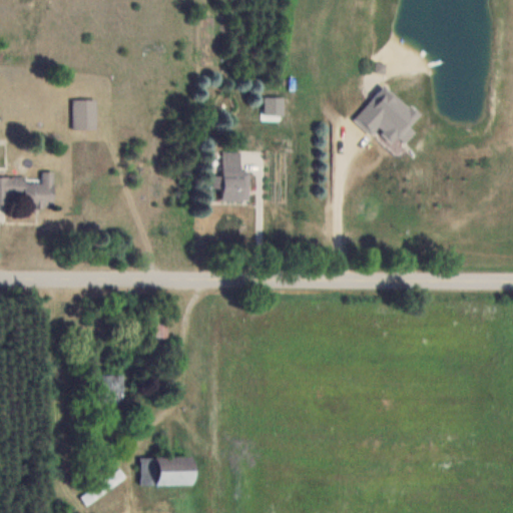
[(96,129),(96,98),(73,98),(73,129),(96,129)]
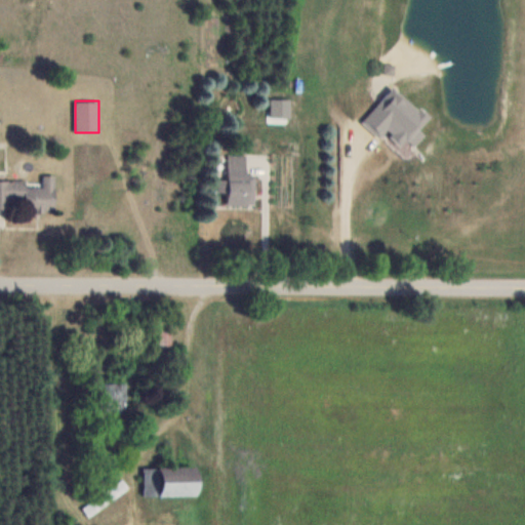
[(255,174),(246,174),(246,154),(228,154),(228,206),(255,205),(255,174)]
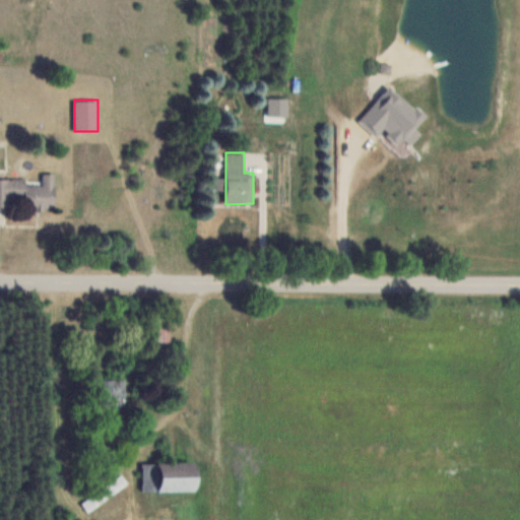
[(55,174),(43,174),(43,185),(25,185),(25,179),(0,178),(0,208),(55,208),(55,174)]
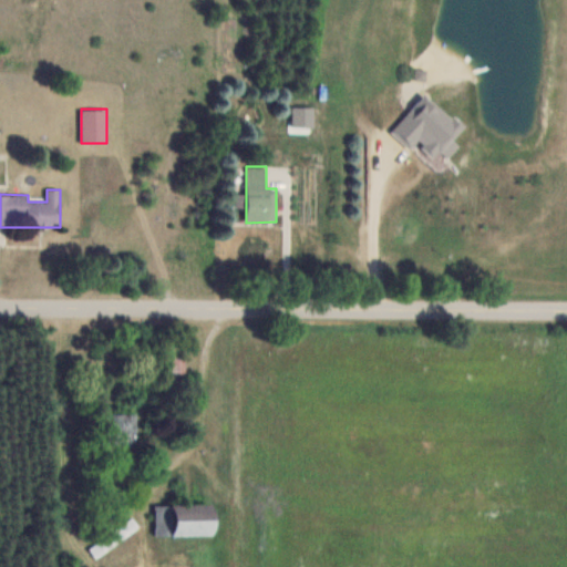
[(185,374),(185,347),(169,347),(169,374),(185,374)]
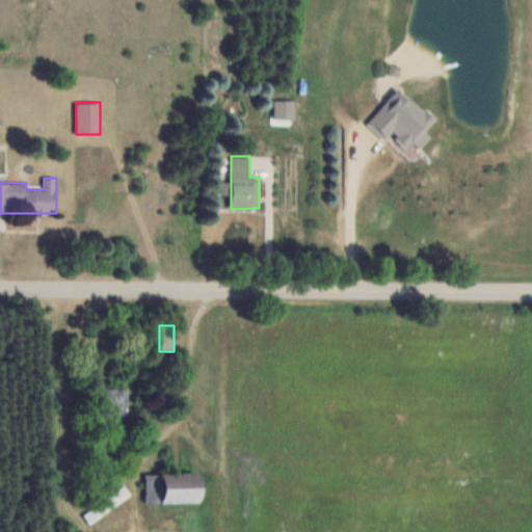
[(128,418),(128,390),(105,390),(105,418),(128,418)]
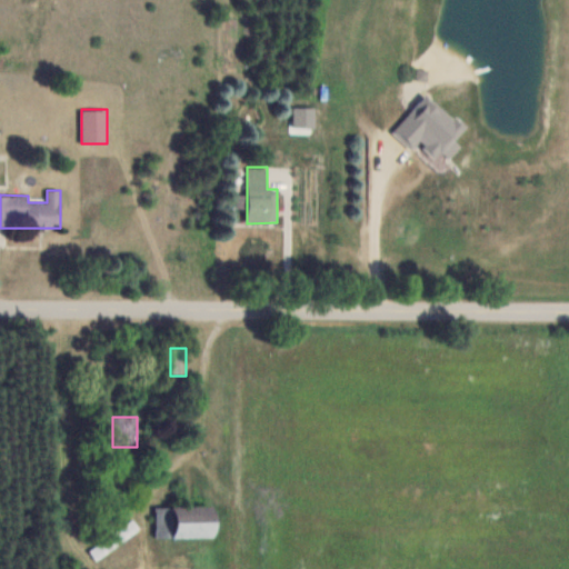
[(156,539),(216,539),(216,508),(156,508),(156,539)]
